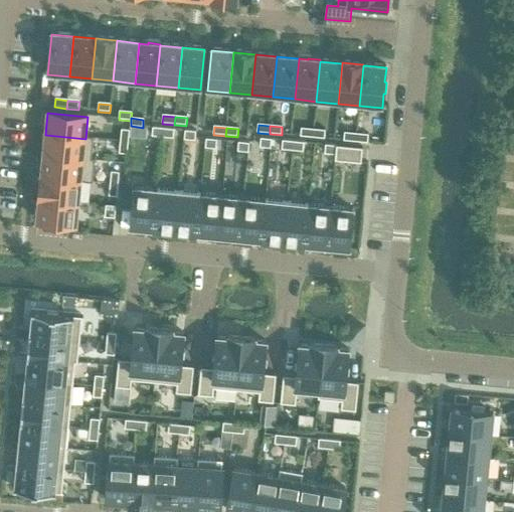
[(132,129),(131,139),(146,140),(147,130),(132,129)]
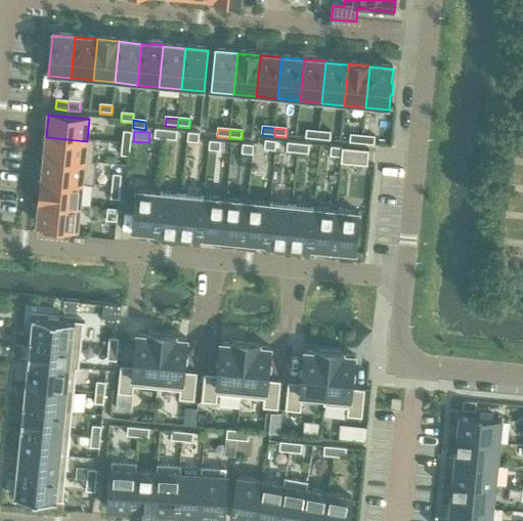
[(166,141),(166,132),(156,131),(155,140),(166,141)]
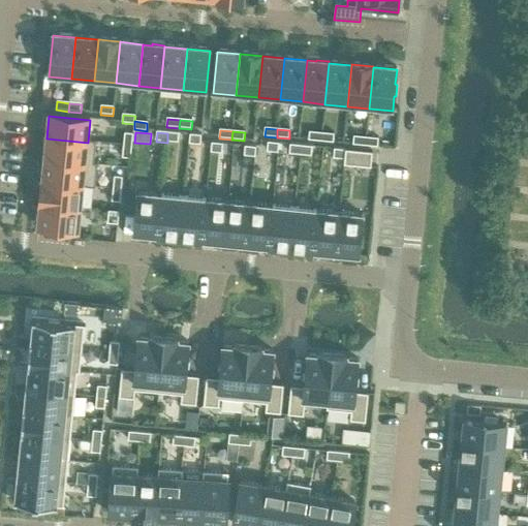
[(321,142),(321,133),(309,132),(309,141),(321,142)]
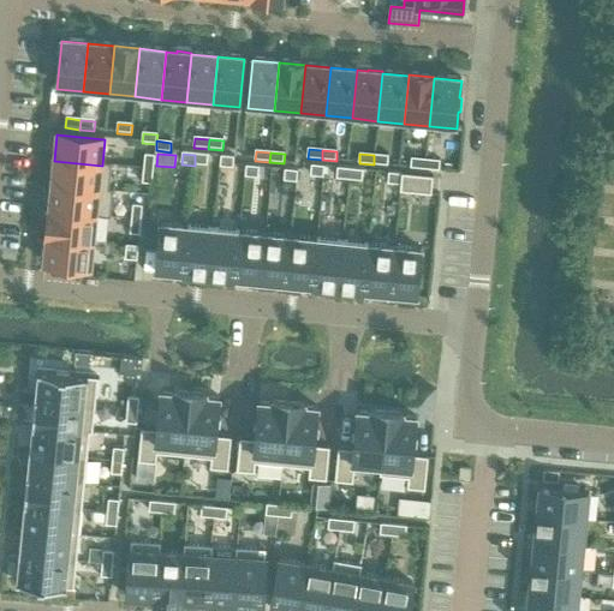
[(195,166),(207,167),(208,156),(195,155),(195,166)]
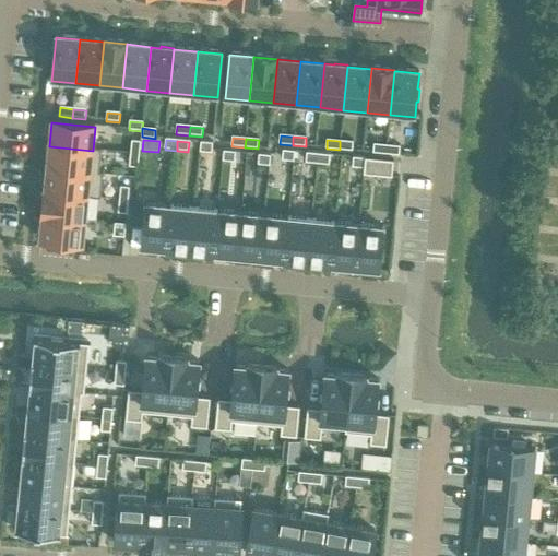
[(353,152),(353,143),(340,141),(340,150),(353,152)]
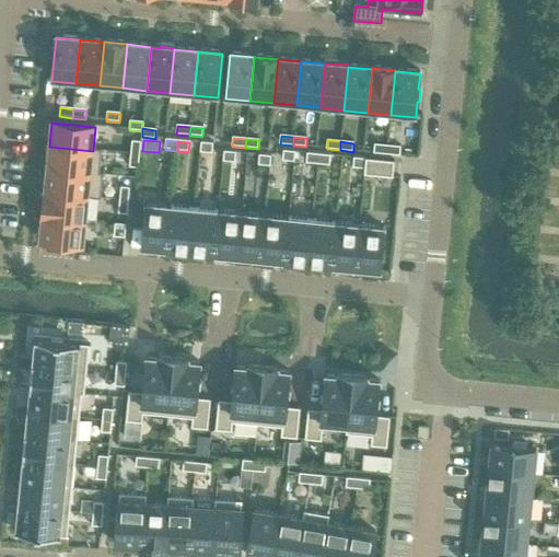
[(141,143),(132,142),(131,155),(140,155),(141,143)]
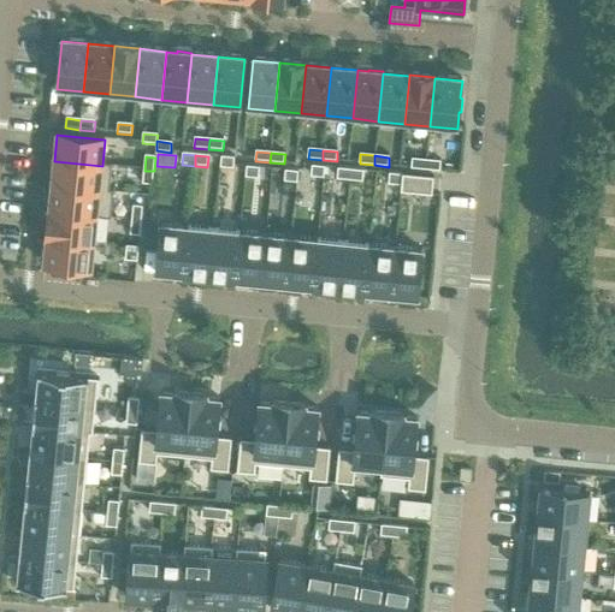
[(234,166),(235,159),(222,158),(220,168),(234,170),(234,166)]
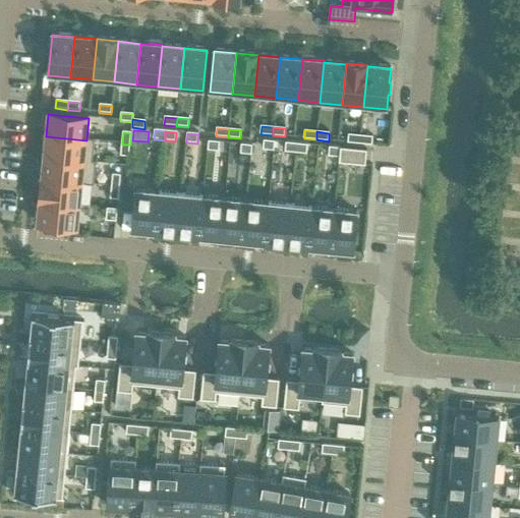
[(360,136),(348,135),(348,144),(360,145),(360,136)]
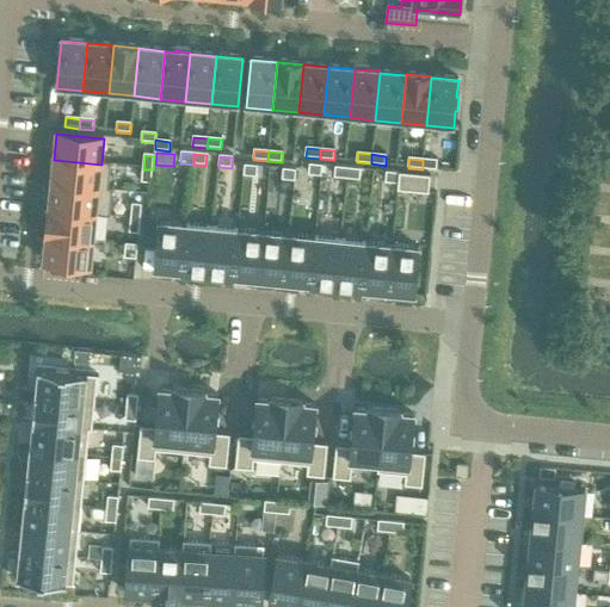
[(54,160),(53,160),(51,174),(53,175),(51,186),(114,192),(114,191),(109,190),(111,166),(102,165),(54,160)]
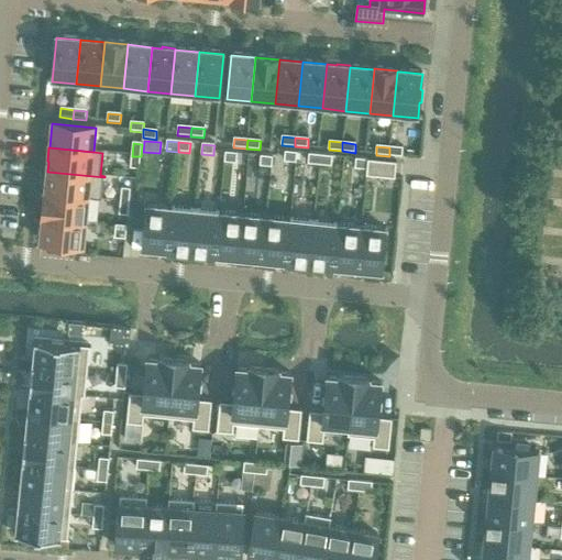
[(403,149),(389,147),(389,156),(403,157),(403,149)]
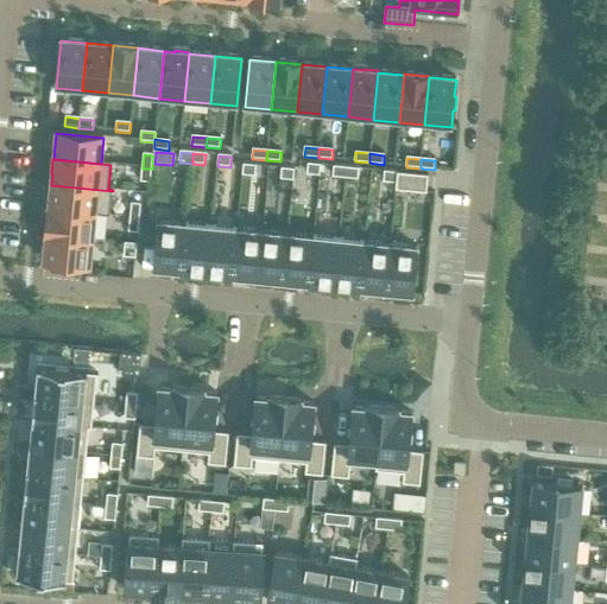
[(257,166),(244,165),(242,176),(255,177),(257,166)]
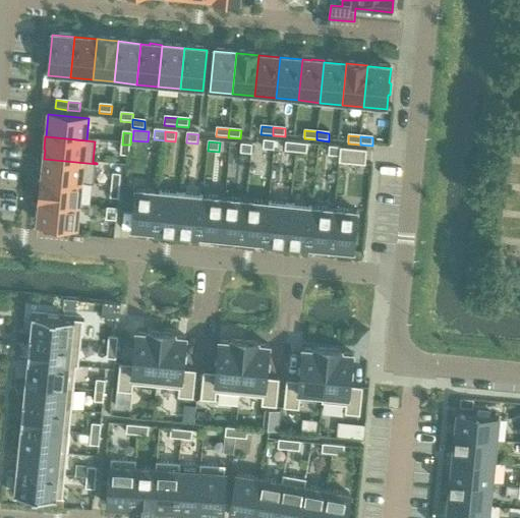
[(275,142),(264,141),(263,150),(274,151),(275,142)]
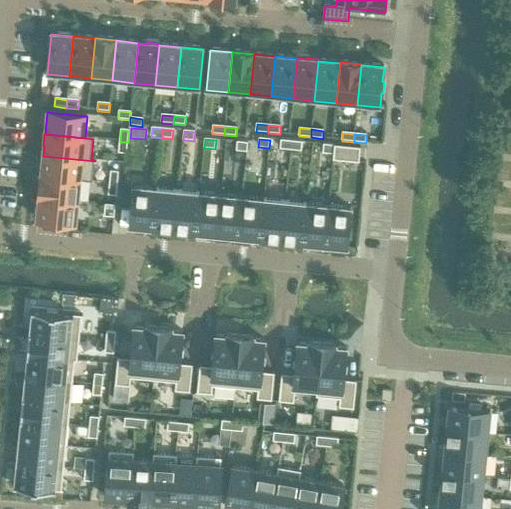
[(280,149),(290,151),(291,142),(281,141),(280,149)]
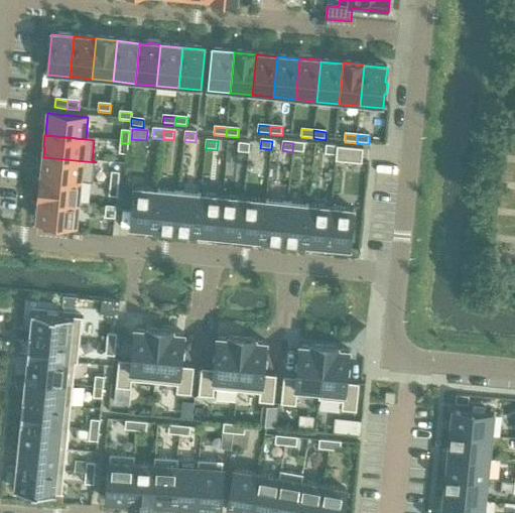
[(129,143),(121,143),(119,155),(127,155),(129,143)]
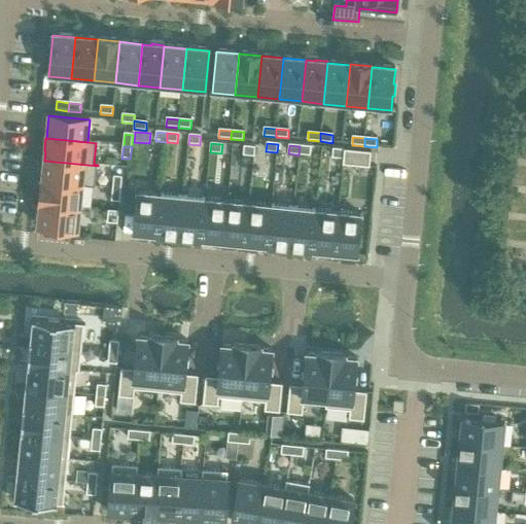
[(244,146),(243,155),(254,156),(255,148),(244,146)]
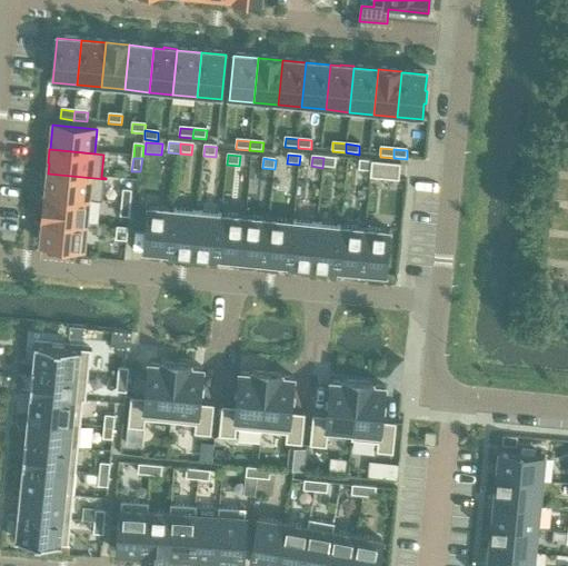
[(336,159),(324,158),(322,168),(335,169),(336,159)]
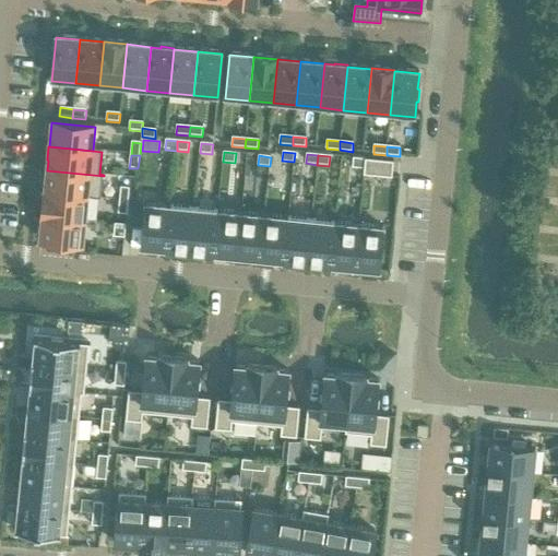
[(354,158),(353,168),(364,169),(365,160),(354,158)]
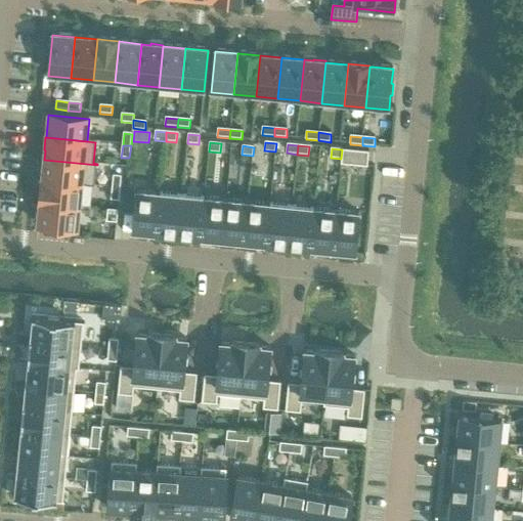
[(368,153),(342,149),(341,159),(341,165),(367,167),(368,153)]
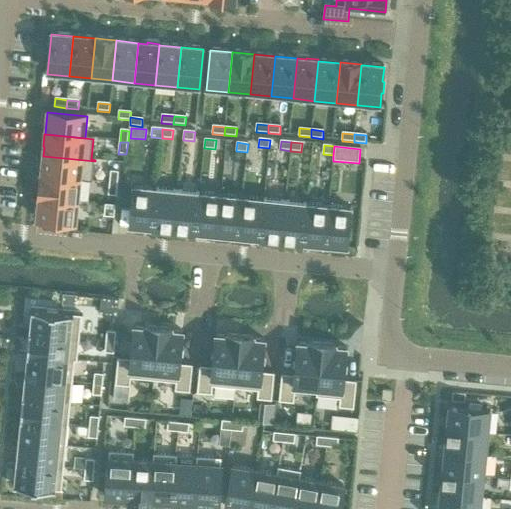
[(95,161),(43,156),(41,177),(92,182),(95,161)]
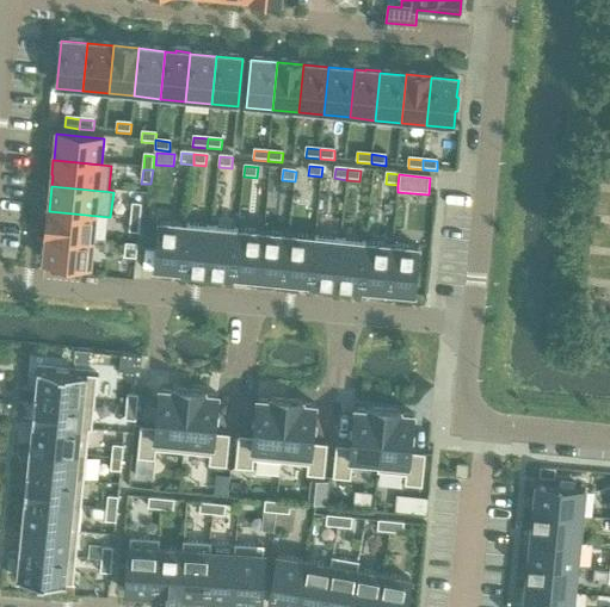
[(140,221),(142,206),(133,205),(130,220),(140,221)]
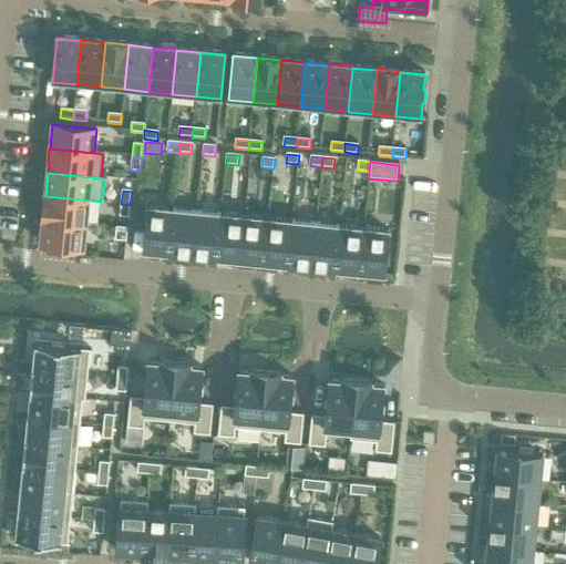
[(44,196),(42,219),(43,219),(86,224),(89,202),(102,203),(102,202),(45,196),(44,196)]
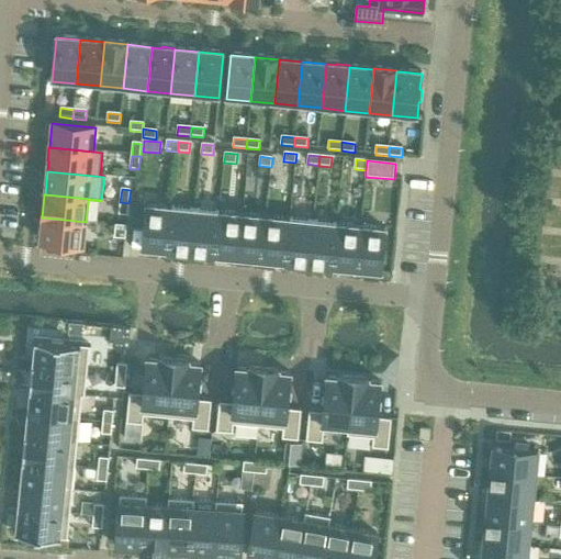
[(128,203),(120,202),(119,215),(127,216),(128,203)]
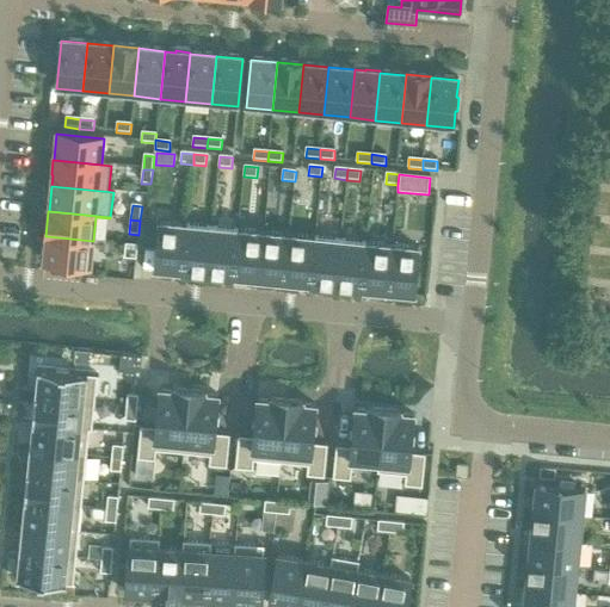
[(180,274),(180,276),(182,276),(186,227),(160,224),(158,245),(155,271),(180,274)]
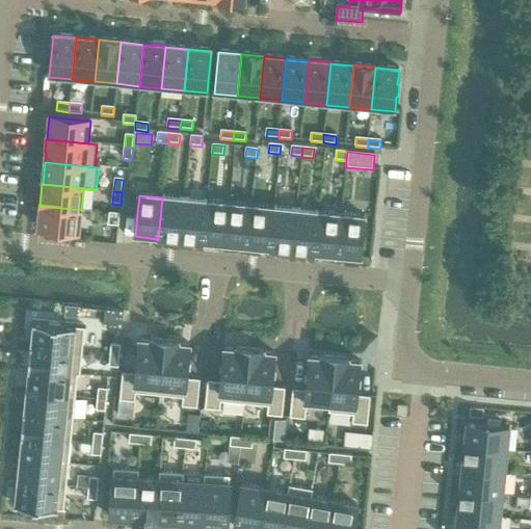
[(162,197),(158,240),(181,242),(185,200),(162,197)]
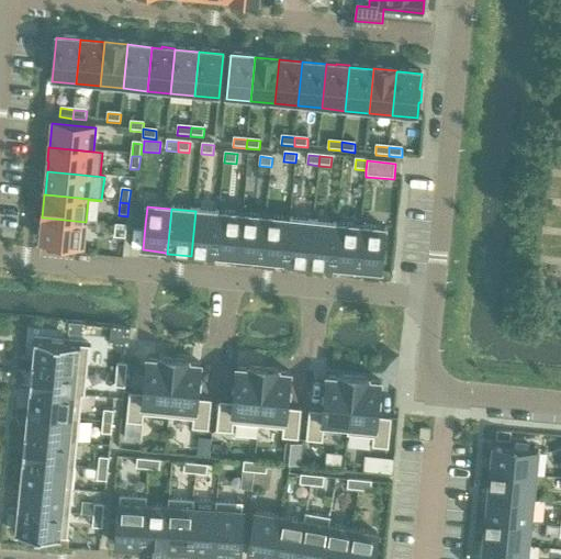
[(195,211),(191,256),(214,258),(219,213),(195,211)]
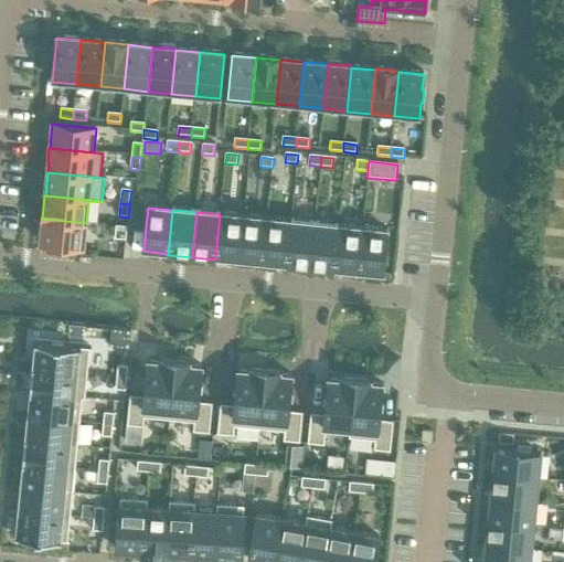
[(220,214),(215,260),(216,260),(216,258),(240,261),(244,216),(220,214)]
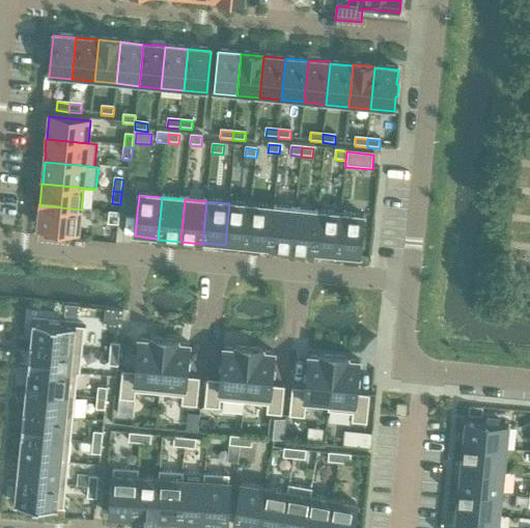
[(247,247),(251,206),(229,203),(225,245),(247,247)]
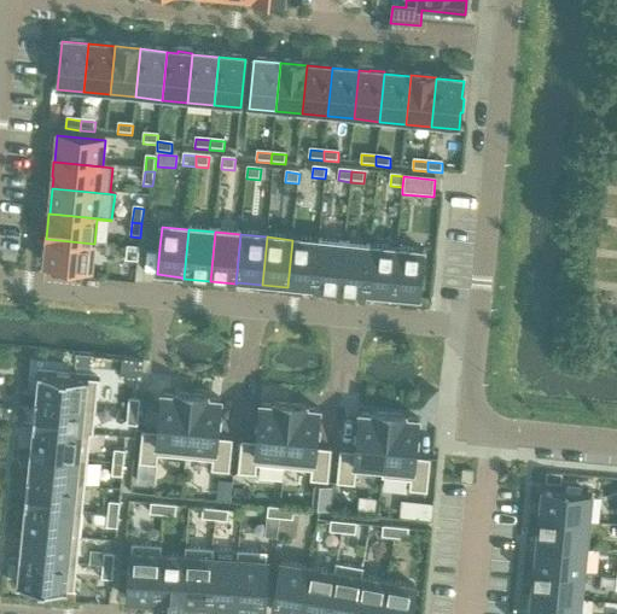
[(46,243),(46,252),(45,267),(91,272),(92,272),(94,244),(47,239),(46,243)]
